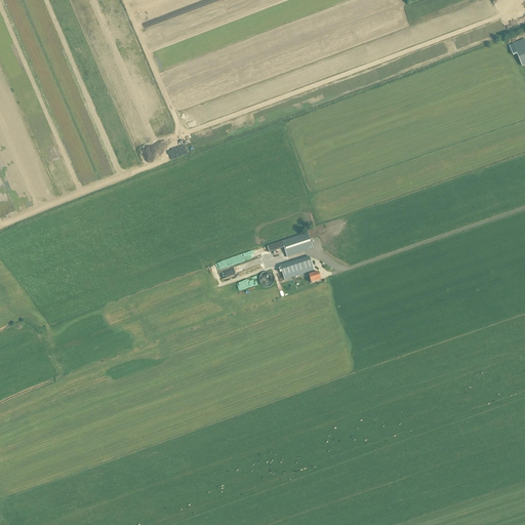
[(524,39),(509,45),(513,55),(517,54),(522,68),(524,66),(524,39)]
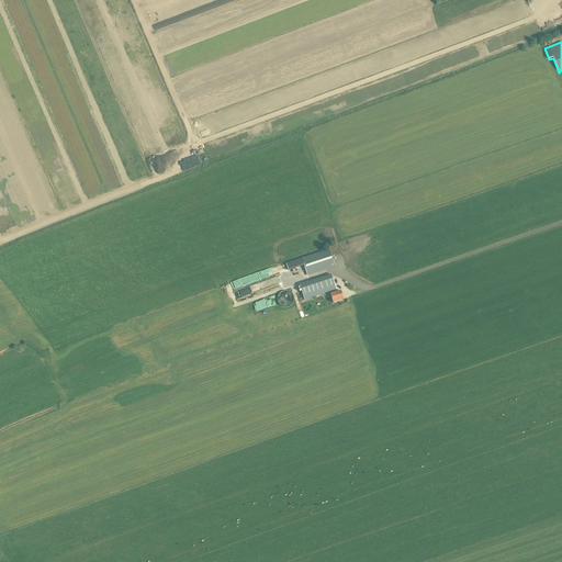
[(329,249),(302,259),(304,265),(307,276),(335,267),(329,249)]
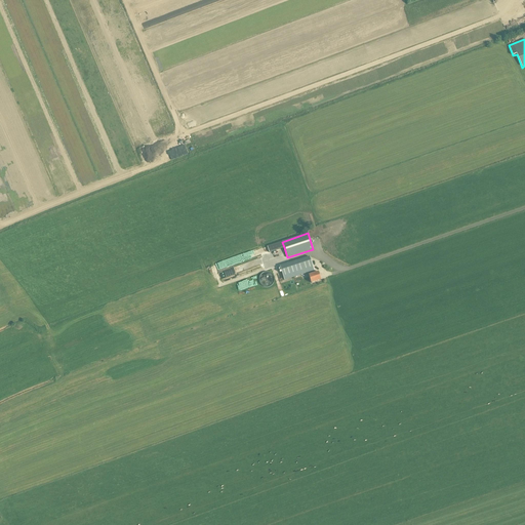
[(284,247),(282,242),(268,246),(270,251),(284,247)]
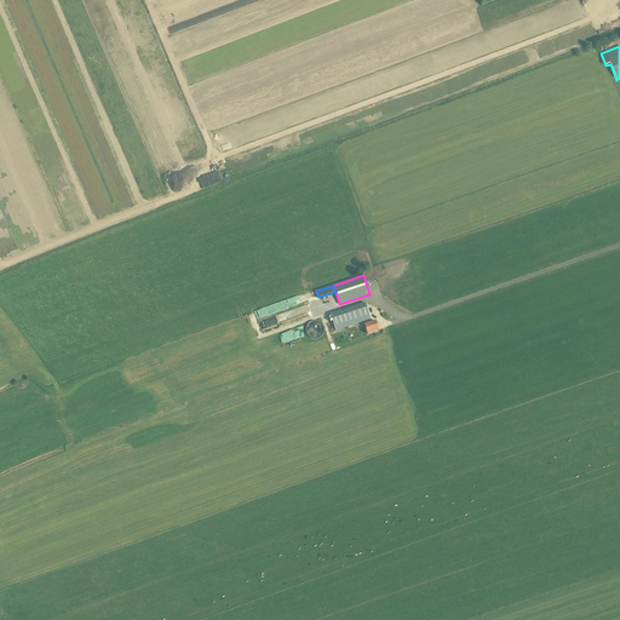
[(367,334),(379,331),(375,321),(372,322),(371,320),(366,304),(331,315),(336,331),(363,322),(366,327),(367,334)]
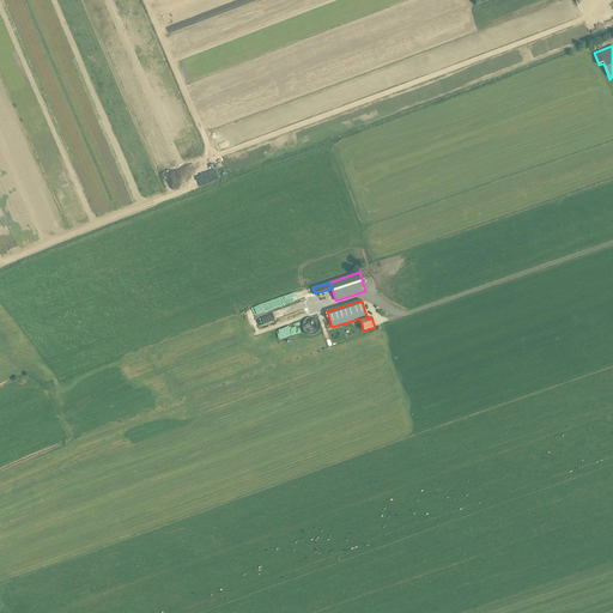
[(258,325),(278,319),(275,313),(256,319),(258,325)]
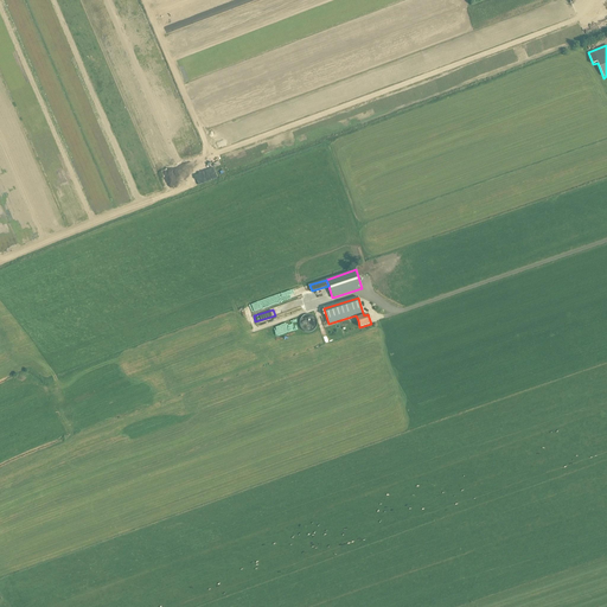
[(301,319),(305,326),(304,326),(306,331),(318,325),(312,314),(301,319)]
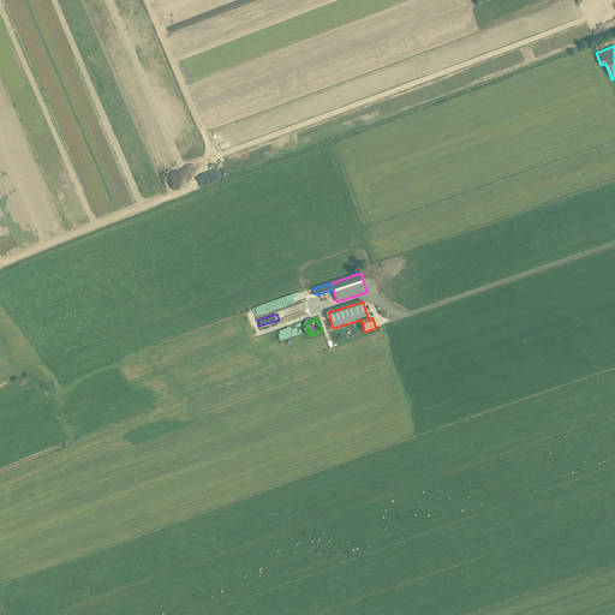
[(374,336),(360,341),(363,348),(375,344),(374,336)]
